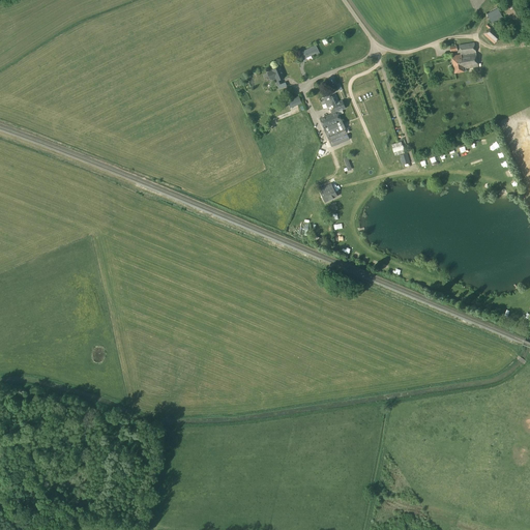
[(492,24),(503,18),(497,7),(487,12),(492,24)]
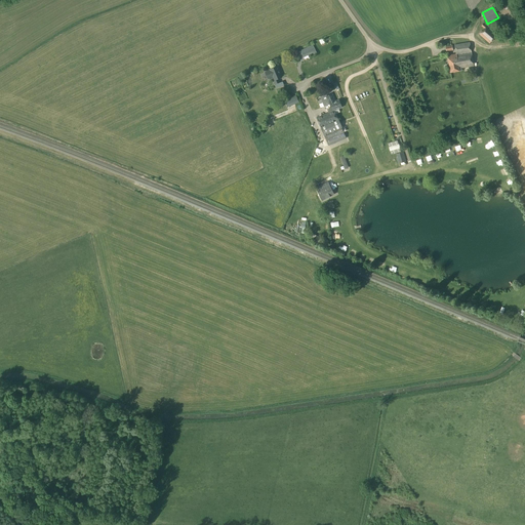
[(488,27),(483,24),(481,26),(484,28),(478,35),(489,44),(491,42),(497,35),(488,27)]
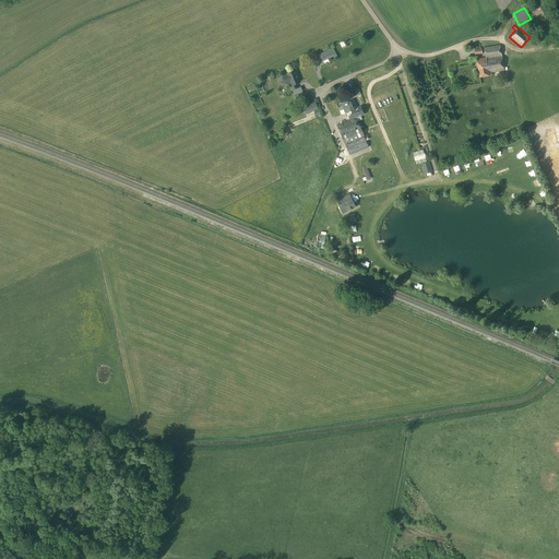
[(501,56),(500,45),(484,48),(486,58),(476,59),(479,78),(489,75),(491,75),(491,73),(504,71),(501,56)]
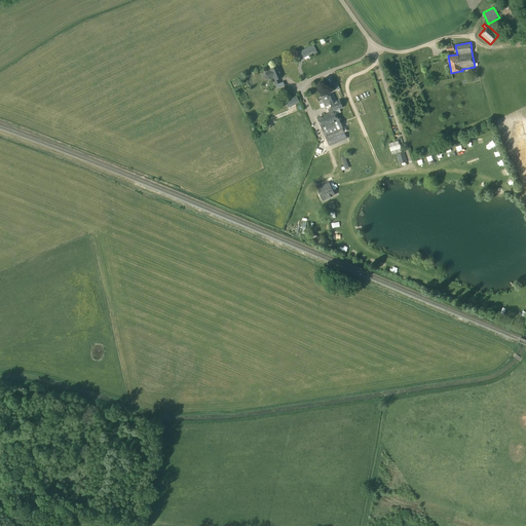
[(309,55),(316,51),(313,45),(300,51),(302,55),(308,52),(309,55)]
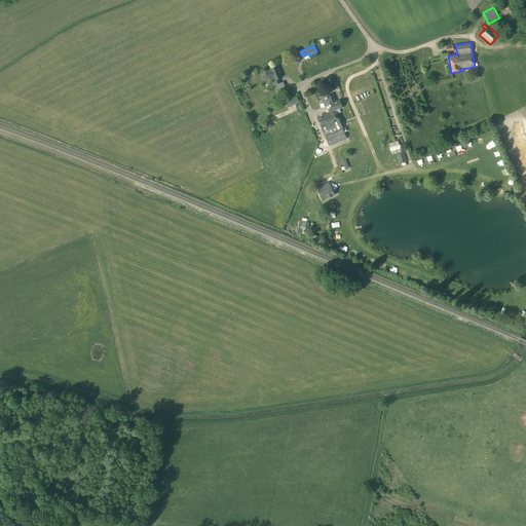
[(268,80),(273,77),(274,80),(273,80),(275,84),(280,82),(279,79),(283,77),(277,67),(270,70),(265,72),(268,80)]
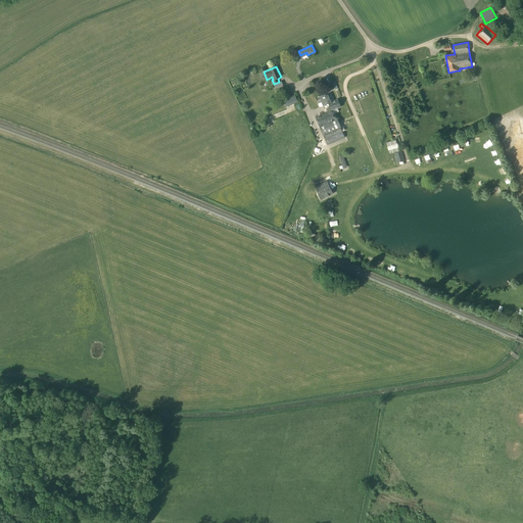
[(319,97),(323,106),(329,104),(333,102),(331,99),(333,99),(331,94),(326,96),(325,94),(319,97)]
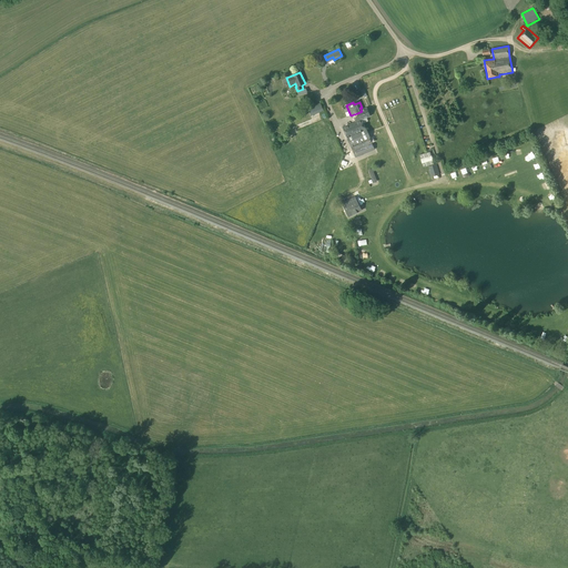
[(310,108),(312,114),(324,111),(322,104),(310,108)]
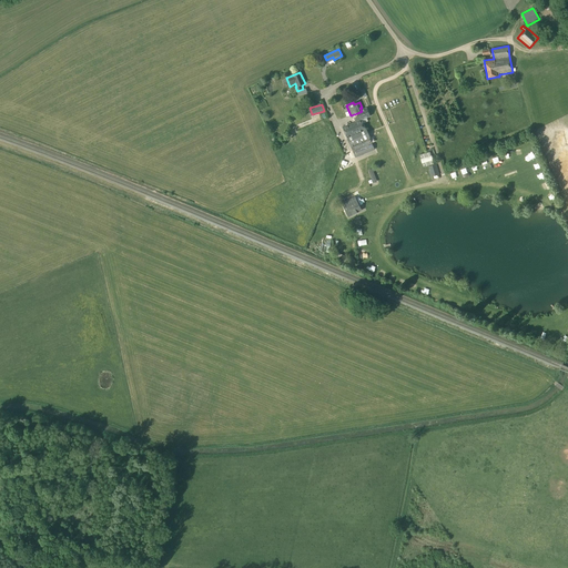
[(362,111),(357,113),(358,117),(354,119),(356,122),(343,128),(355,158),(375,150),(366,129),(365,129),(362,120),(371,117),(367,109),(363,110),(362,111)]
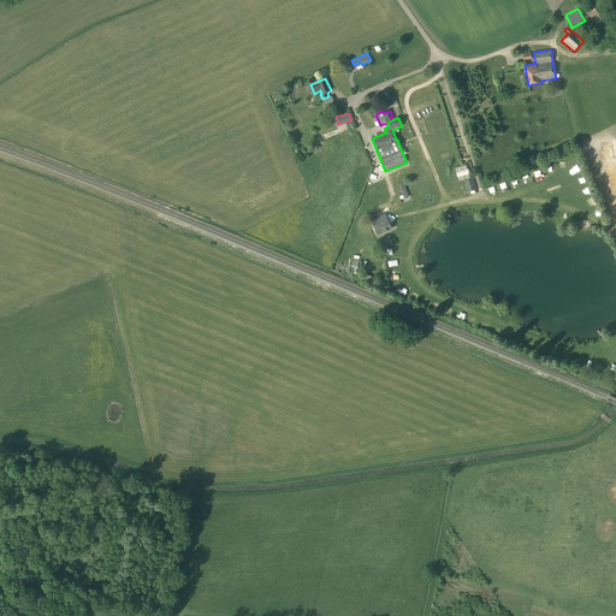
[(455,169),(458,182),(471,178),(468,175),(469,173),(468,169),(467,170),(466,165),(455,169)]
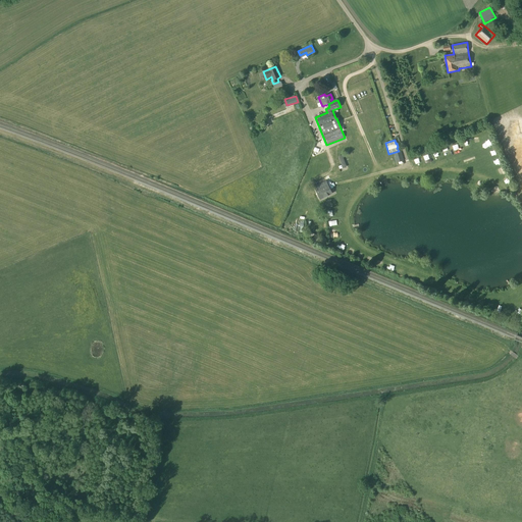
[(401,152),(401,151),(394,153),(395,157),(394,157),(396,163),(404,160),(401,152)]
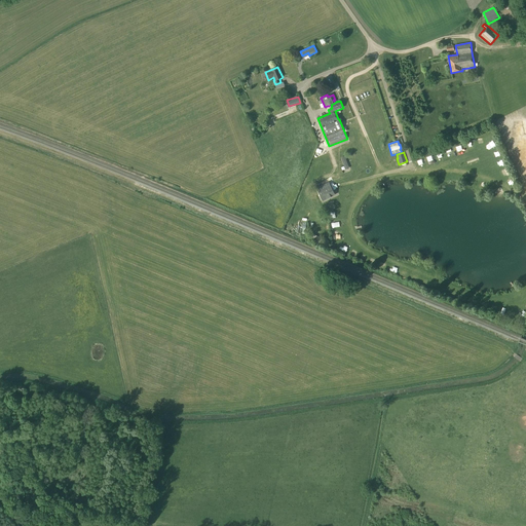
[(323,201),(335,195),(329,183),(316,189),(323,201)]
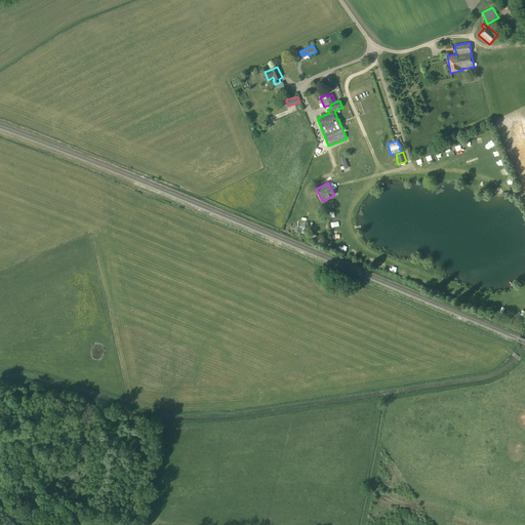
[(326,200),(332,214),(336,212),(330,198),(326,200)]
